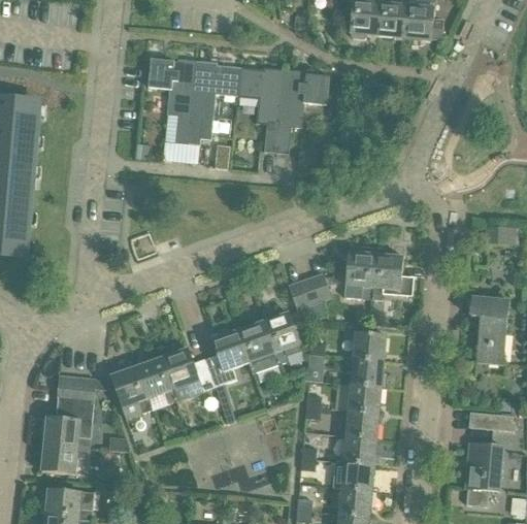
[(353,0),(350,31),(351,31),(350,34),(352,36),(363,37),(366,36),(366,33),(376,34),(380,1),(379,1),(379,0),(353,0)]
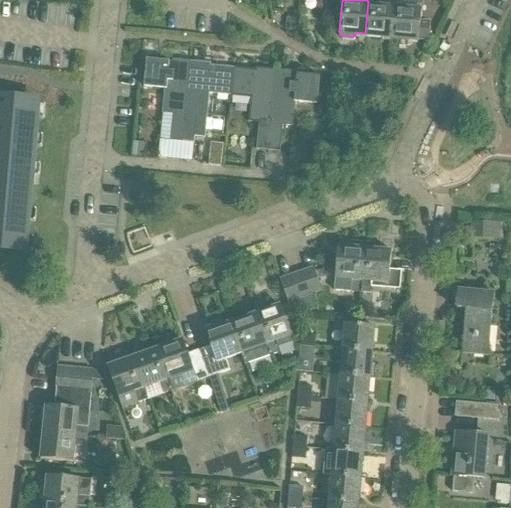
[(367,0),(367,1),(368,1),(365,33),(391,35),(394,4),(393,3),(393,0),(367,0)]
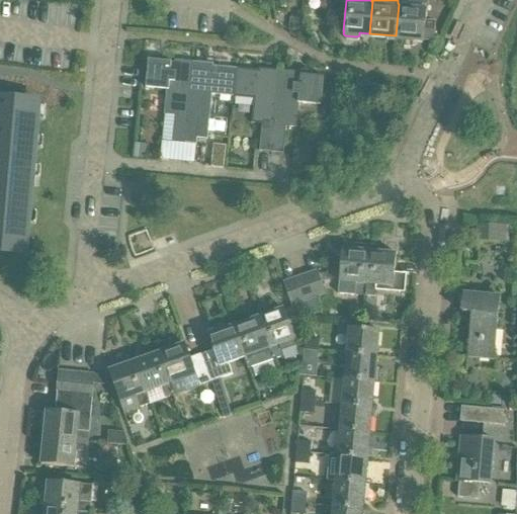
[(396,35),(422,38),(422,36),(431,37),(433,19),(424,18),(426,0),(398,0),(398,3),(399,4),(396,35)]
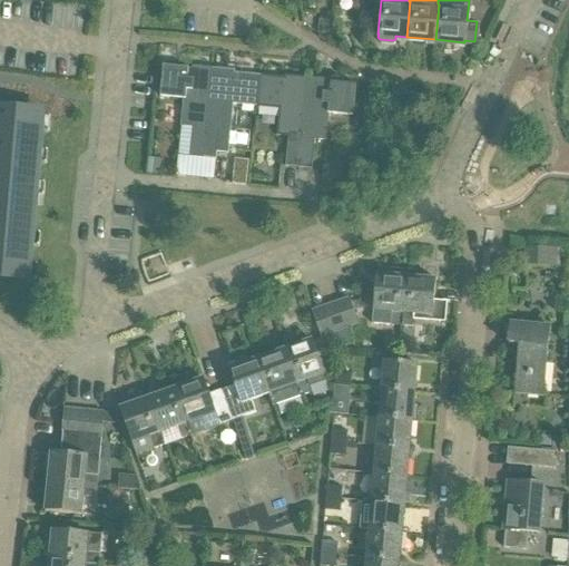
[(319,17),(317,30),(327,31),(330,18),(319,17)]
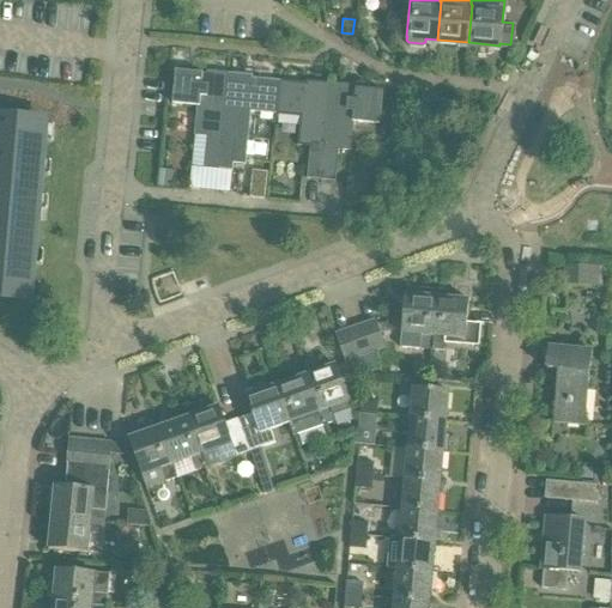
[(174,67),(171,99),(197,102),(194,132),(206,133),(203,164),(218,166),(228,70),(213,68),(212,76),(201,74),(201,70),(174,67)]
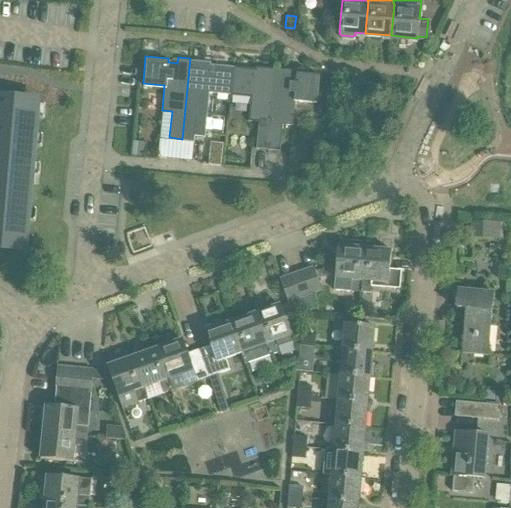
[(204,59),(190,58),(182,139),(193,140),(194,133),(204,134),(208,90),(229,92),(232,65),(204,62),(204,59)]
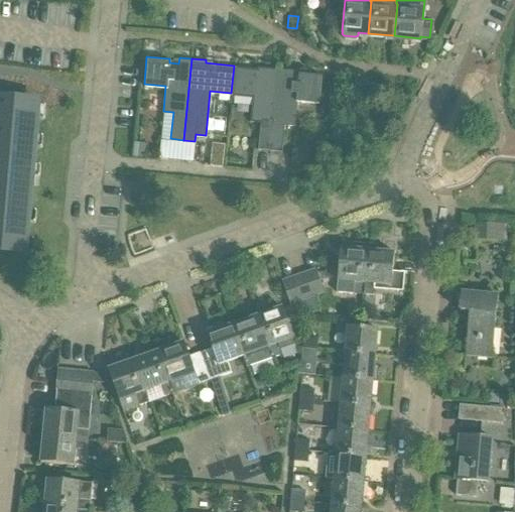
[(269,148),(276,67),(263,66),(262,68),(234,66),(231,93),(252,95),(250,119),(260,120),(257,147),(269,148)]
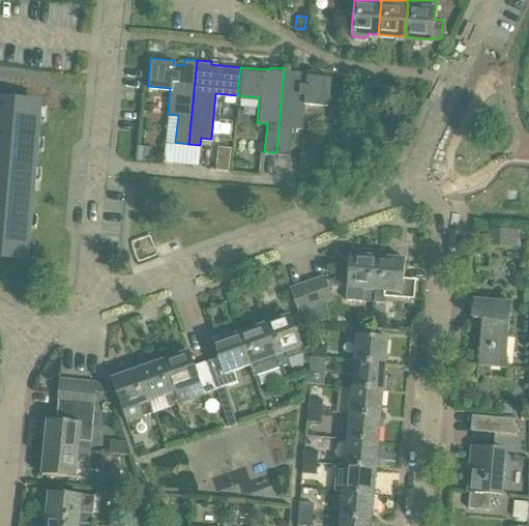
[(327,104),(330,76),(306,72),(306,77),(296,76),(297,69),(284,68),(276,152),(289,153),(292,125),(302,126),(304,101),(327,104)]
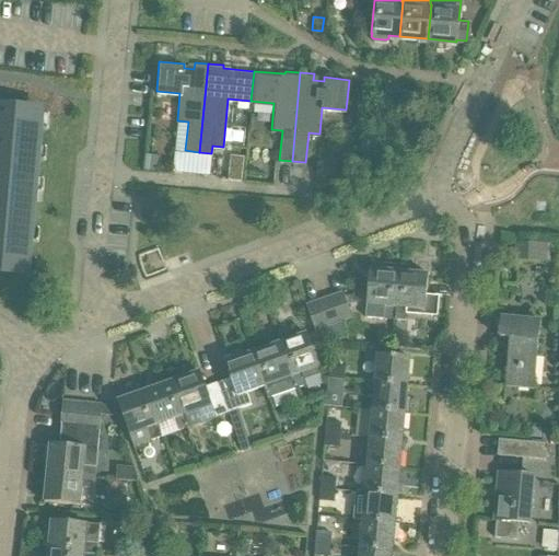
[(34,175),(39,111),(0,106),(0,268),(26,270),(33,188),(42,189),(43,176),(34,175)]
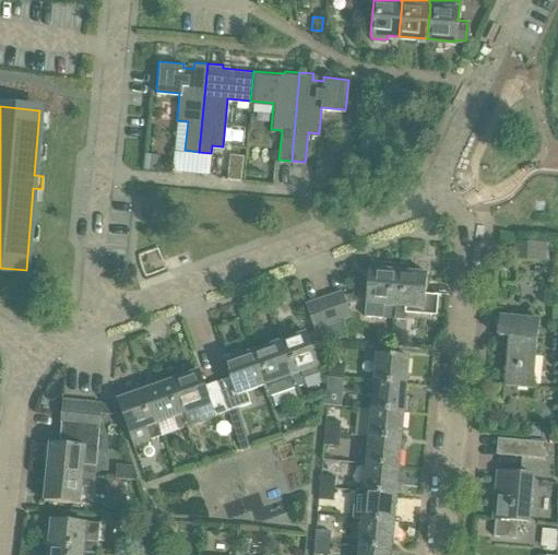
[(341,156),(339,173),(353,174),(353,164),(354,157),(341,156)]
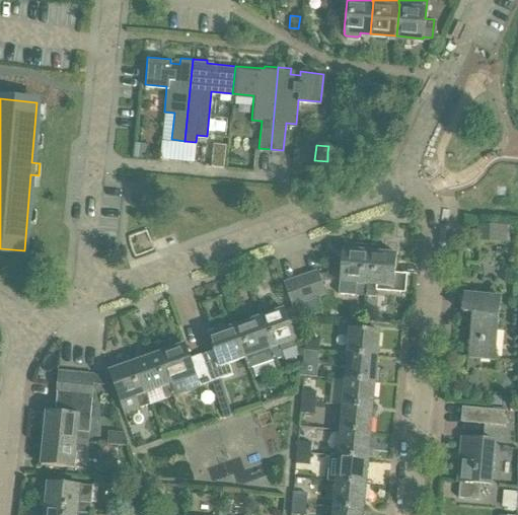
[(505,224),(476,222),(475,230),(475,238),(504,240),(504,233),(505,224)]
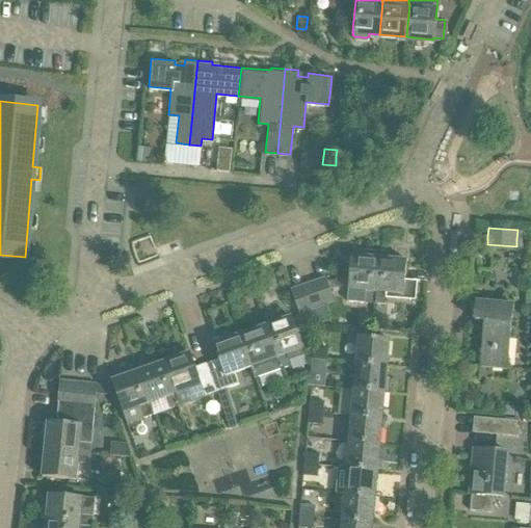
[(361,249),(361,254),(350,253),(346,298),(375,300),(379,255),(376,255),(377,252),(375,248),(364,247),(361,249)]
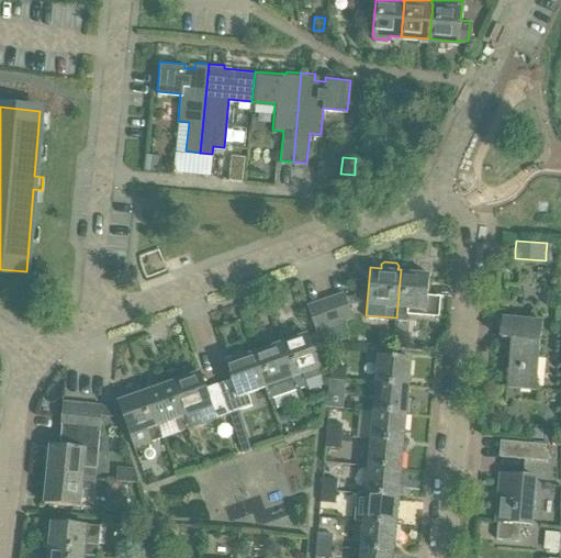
[(401,269),(396,317),(405,319),(406,311),(425,312),(425,311),(437,312),(439,294),(426,293),(428,274),(430,274),(430,272),(401,269)]
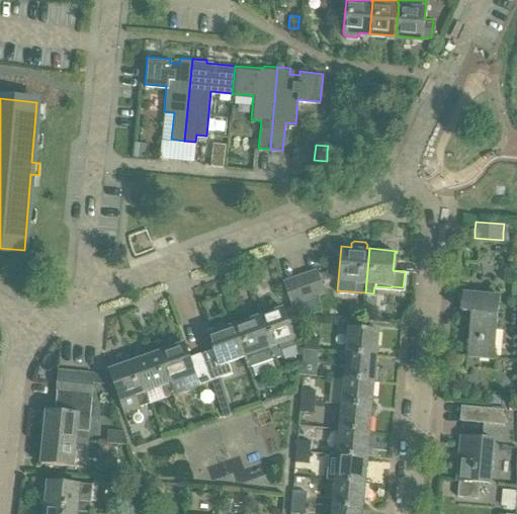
[(321,279),(329,276),(327,269),(319,272),(317,267),(306,271),(314,294),(325,290),(321,279)]
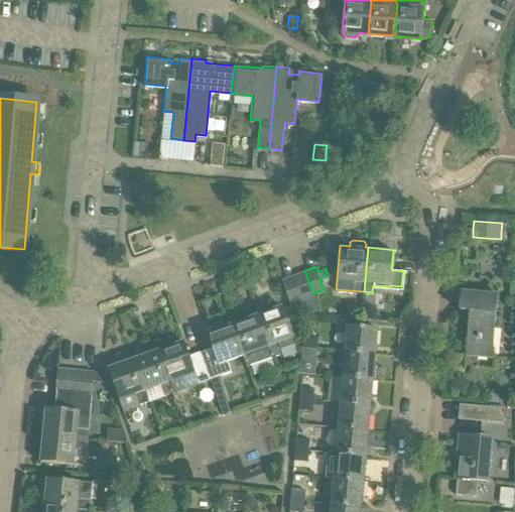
[(292,274),(301,297),(303,296),(312,293),(304,270),(292,274)]
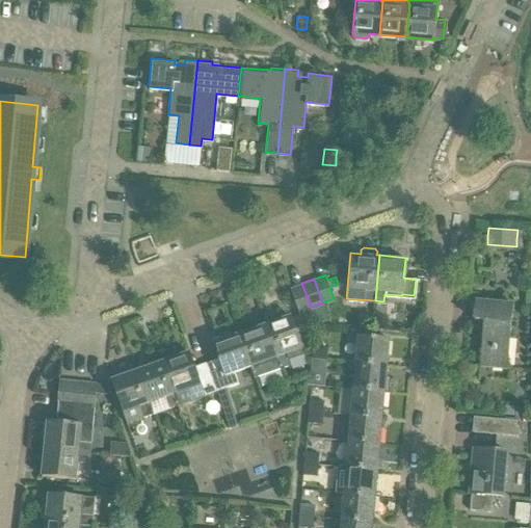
[(290,287),(298,311),(310,307),(311,307),(301,283),(290,287)]
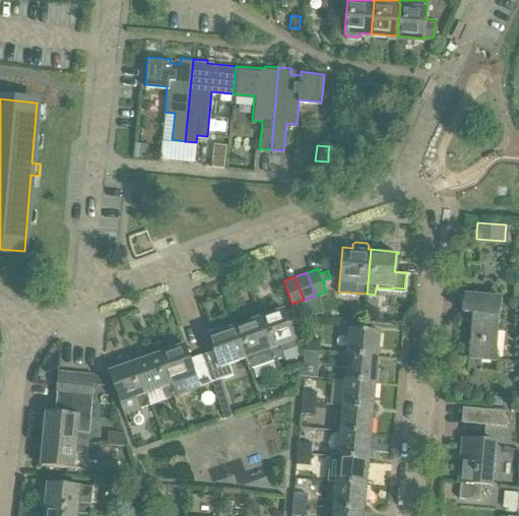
[(500,296),(465,293),(463,311),(473,311),(469,353),(495,357),(500,296)]
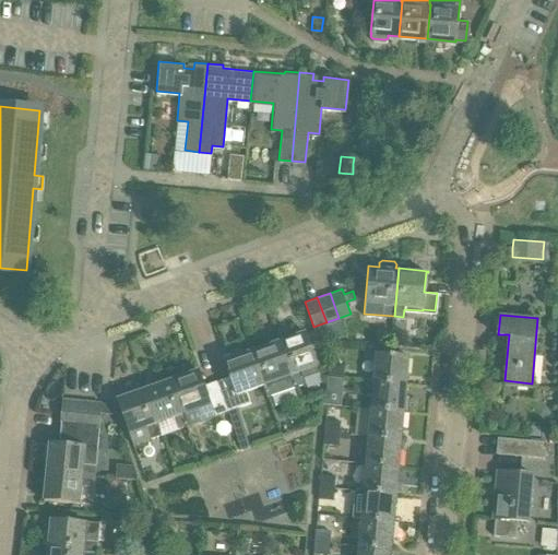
[(391,327),(391,337),(401,338),(402,328),(391,327)]
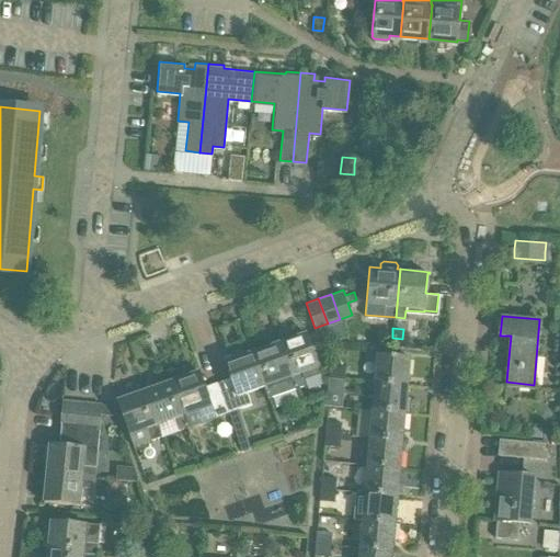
[(303,377),(320,371),(306,331),(278,340),(290,373),(289,374),(294,387),(305,383),(303,377)]
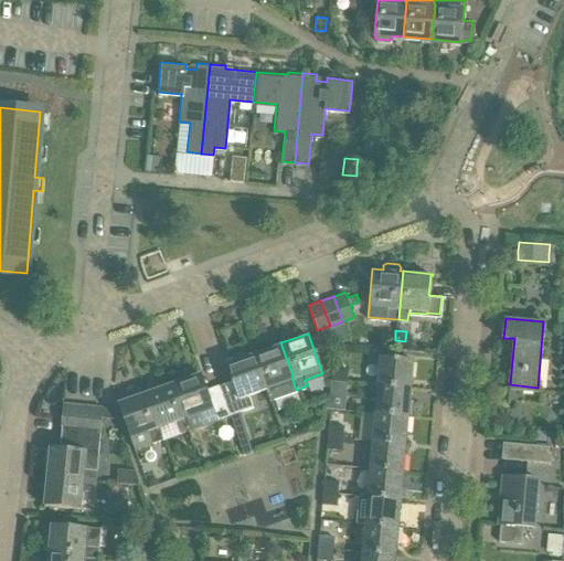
[(265,385),(269,399),(296,390),(291,377),(293,376),(280,342),(253,352),(265,385)]
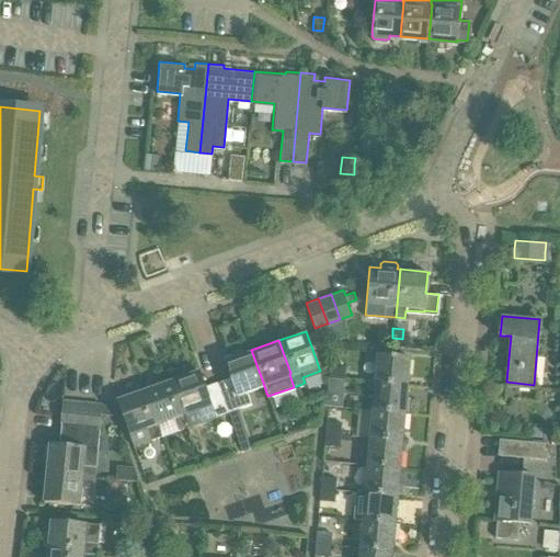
[(263,383),(251,350),(224,360),(229,376),(217,381),(228,410),(251,401),(247,389),(263,383)]
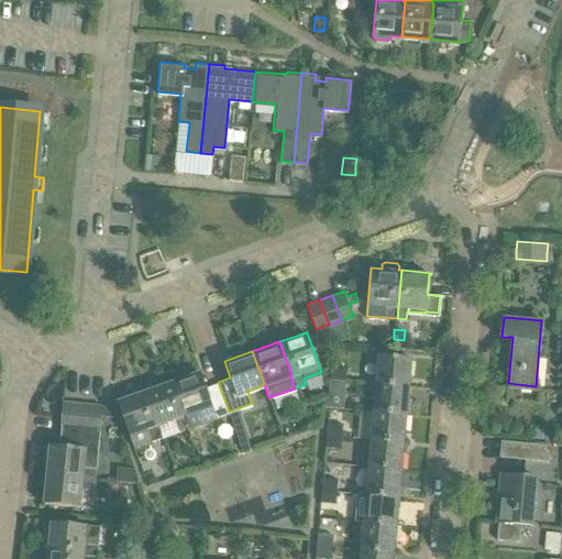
[(376,382),(408,384),(411,357),(378,353),(376,382)]
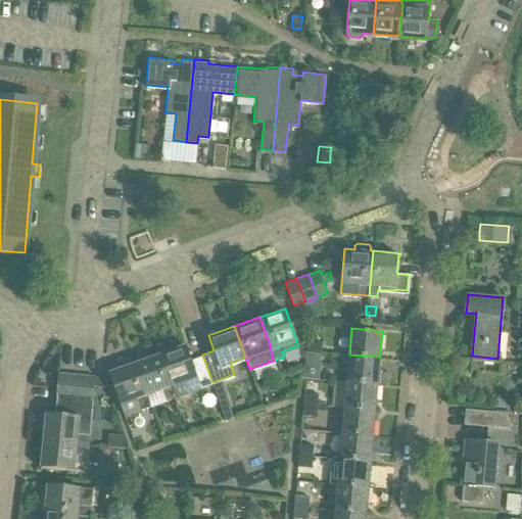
[(305,350),(320,351),(321,341),(306,339),(305,350)]
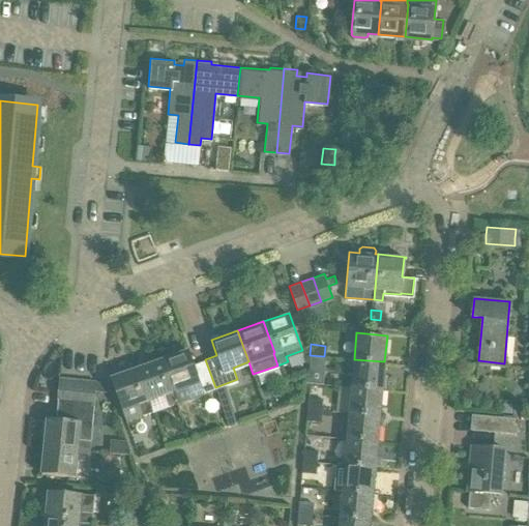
[(163,357),(173,388),(177,401),(215,387),(205,359),(193,363),(187,349),(163,357)]
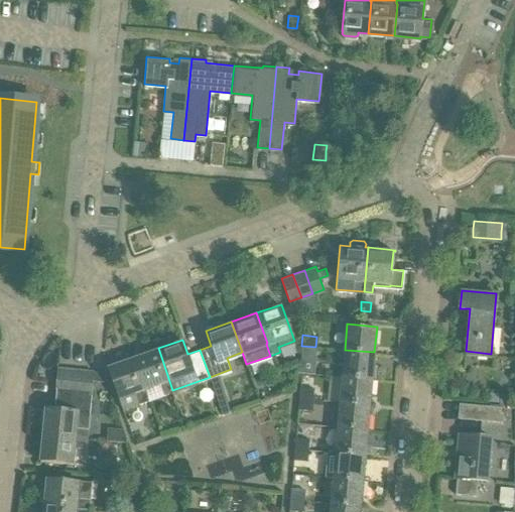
[(300,357),(314,358),(315,347),(301,346),(300,357)]
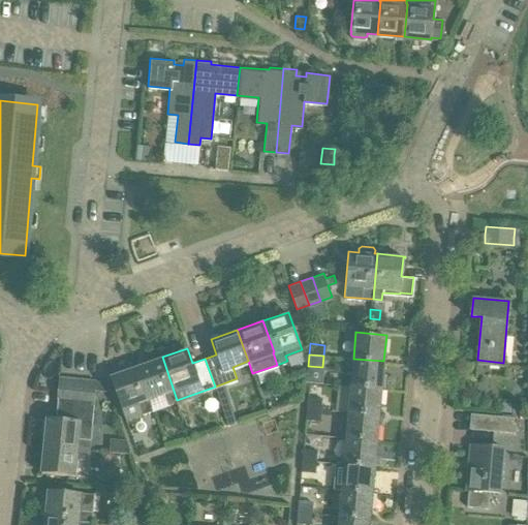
[(148,397),(162,392),(166,403),(177,400),(173,388),(162,357),(136,366),(148,397)]
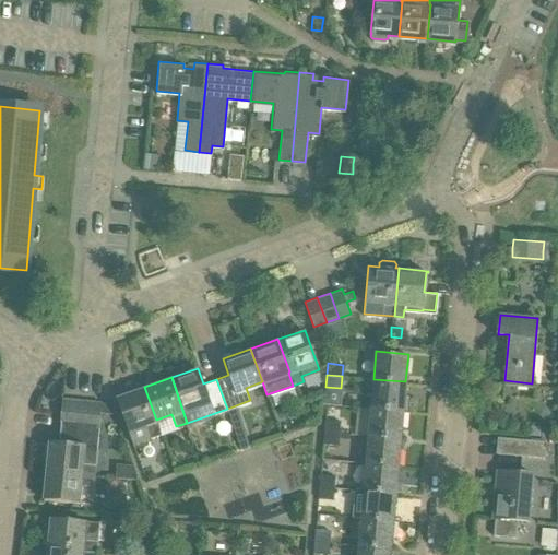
[(371,406),(403,409),(405,381),(374,379),(371,406)]
